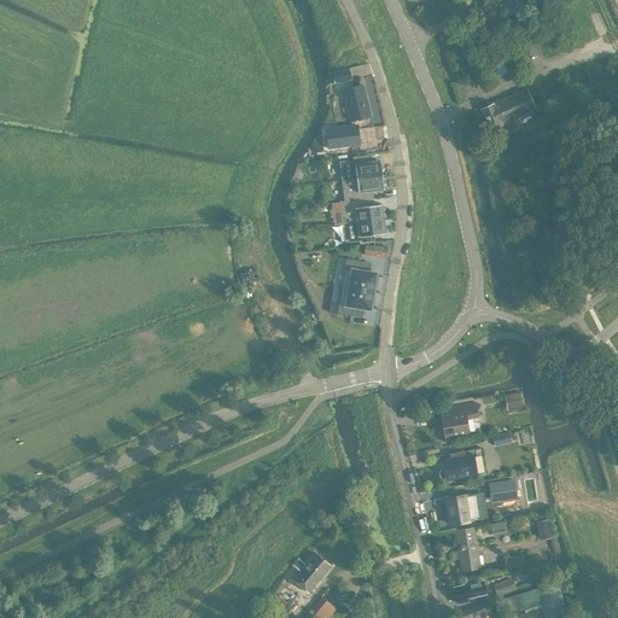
[(351,80),(349,69),(348,68),(334,71),(337,82),(351,80)]
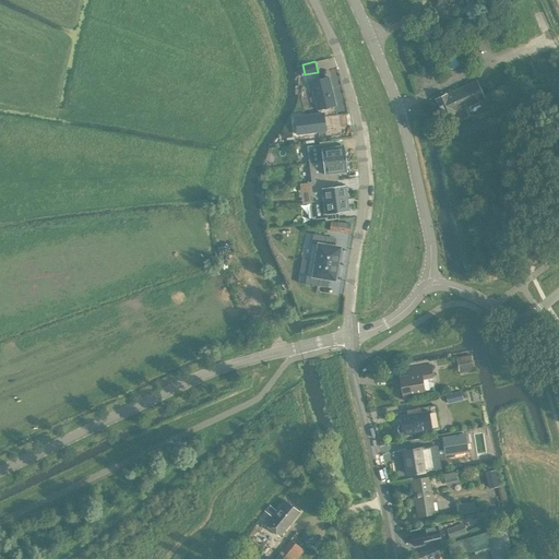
[(335,105),(329,78),(307,82),(309,91),(312,90),(317,109),(335,105)]
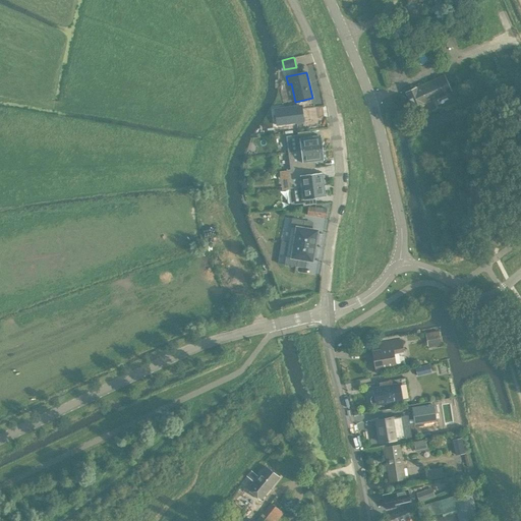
[(452,92),(444,75),(416,88),(416,87),(404,93),(413,110),(417,108),(420,115),(437,108),(436,106),(438,104),(436,100),(452,92)]
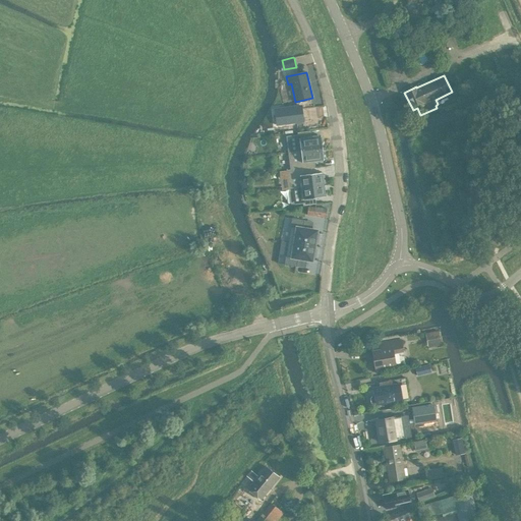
[(299,104),(277,107),(279,122),(302,119),(299,104)]
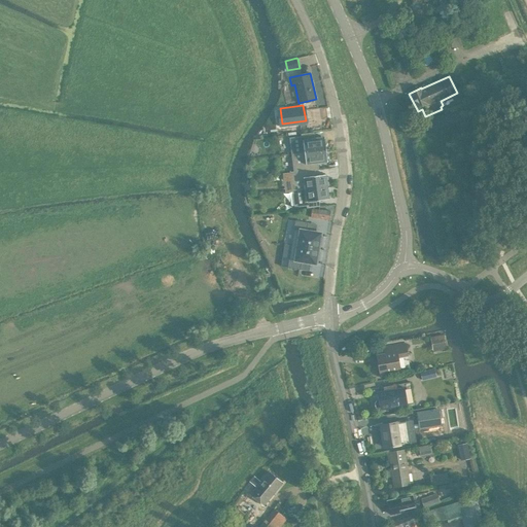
[(302,137),(289,138),(291,153),(325,149),(324,137),(314,138),(313,133),(301,134),(302,137)]
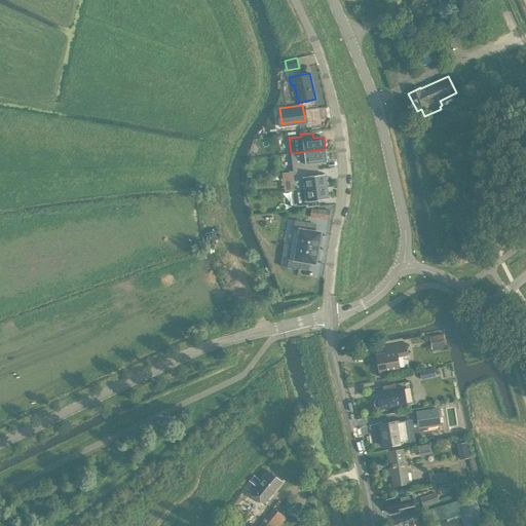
[(325,149),(291,153),(293,172),(313,170),(316,170),(316,168),(316,162),(327,161),(325,149)]
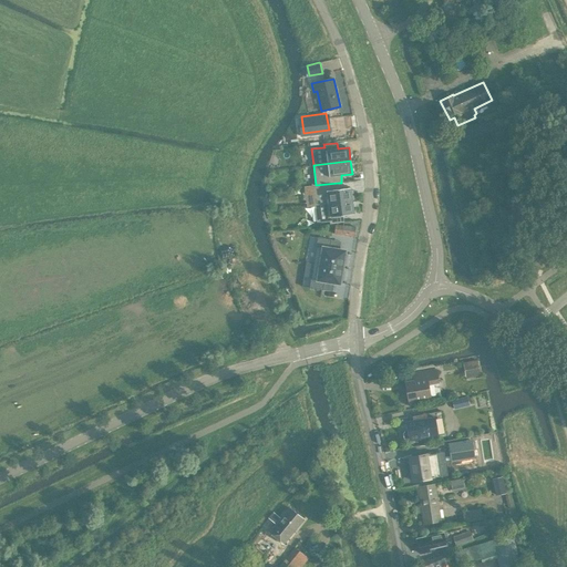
[(316,185),(312,185),(312,186),(315,205),(351,200),(350,188),(350,187),(339,189),(338,183),(316,185)]
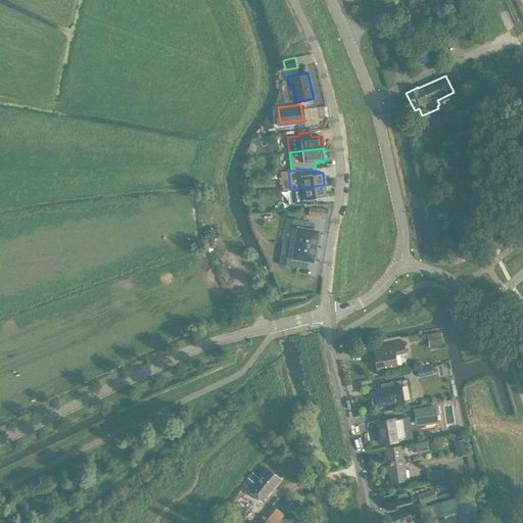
[(324,185),(290,189),(292,205),(304,204),(304,206),(316,204),(316,199),(326,197),(324,185)]
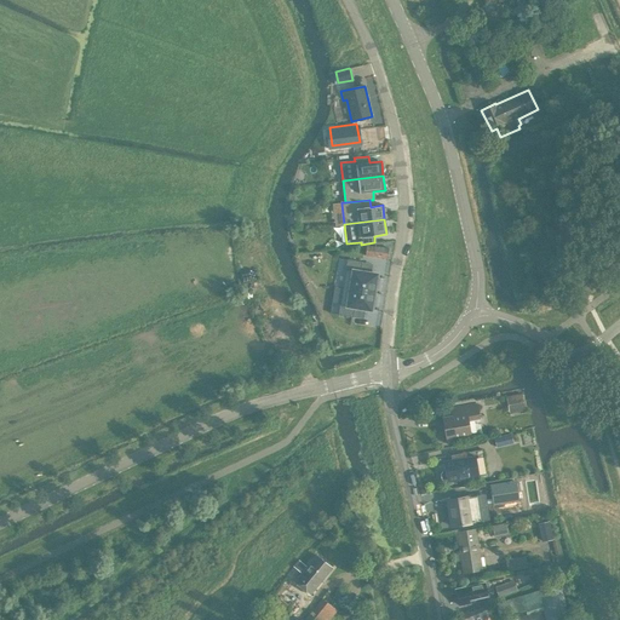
[(366,247),(365,256),(375,257),(388,258),(389,248),(366,246),(366,247)]
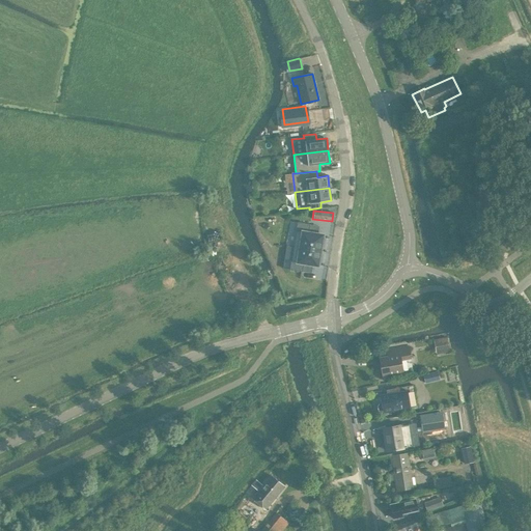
[(298,223),(294,246),(320,250),(320,247),(323,247),(325,239),(323,239),(323,235),(317,234),(309,232),(310,224),(298,223)]
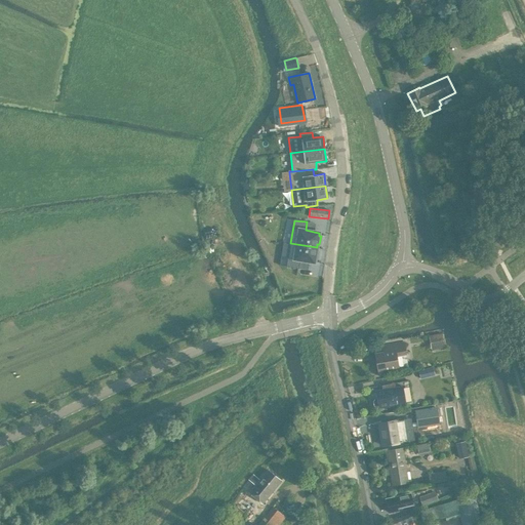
[(290,243),(287,267),(298,269),(300,260),(310,261),(315,263),(315,259),(317,259),(318,251),(316,251),(317,247),(290,243)]
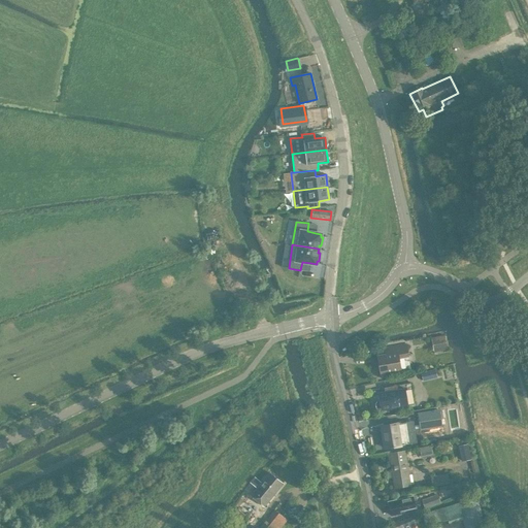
[(431,338),(433,353),(447,350),(443,336),(431,338)]
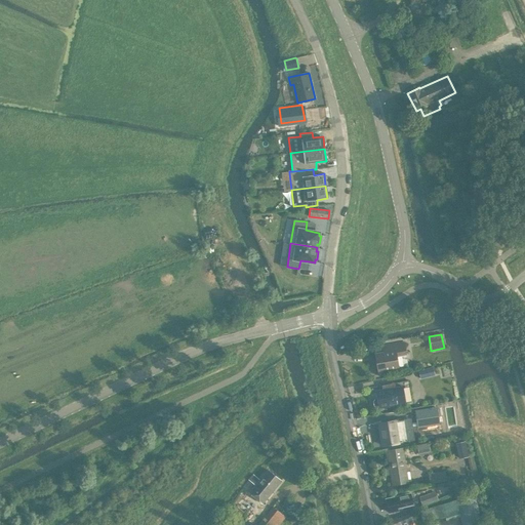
[(384,353),(375,354),(378,372),(398,368),(396,356),(406,355),(404,342),(382,347),(384,353)]
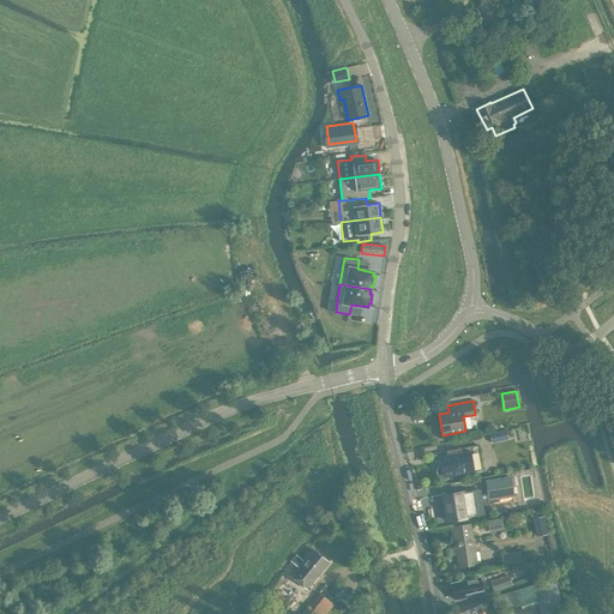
[(479,446),(431,455),(434,479),(482,470),(479,446)]
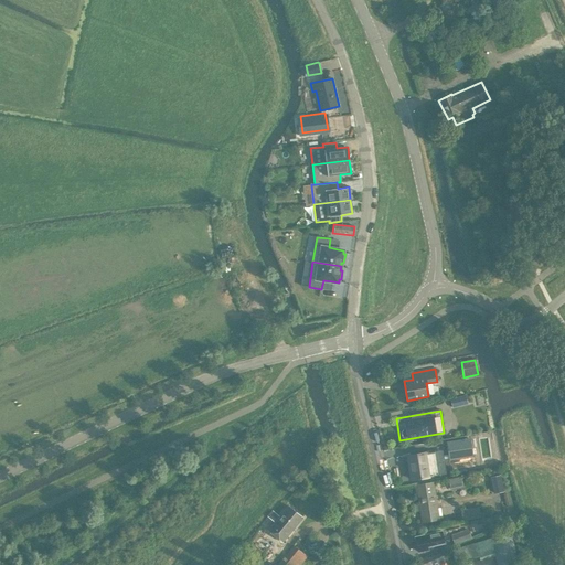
[(449,460),(472,457),(470,438),(446,441),(449,460)]
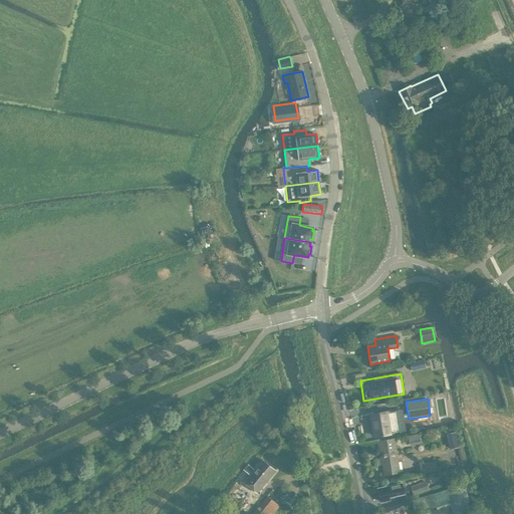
[(390,434),(394,433),(391,411),(387,412),(370,414),(374,437),(390,434)]
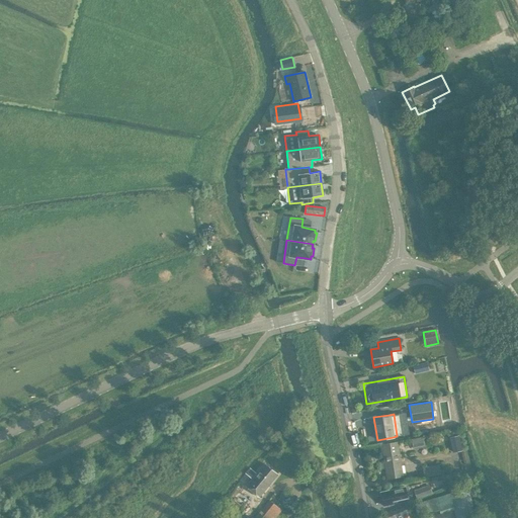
[(423,436),(411,439),(413,448),(425,446),(423,436)]
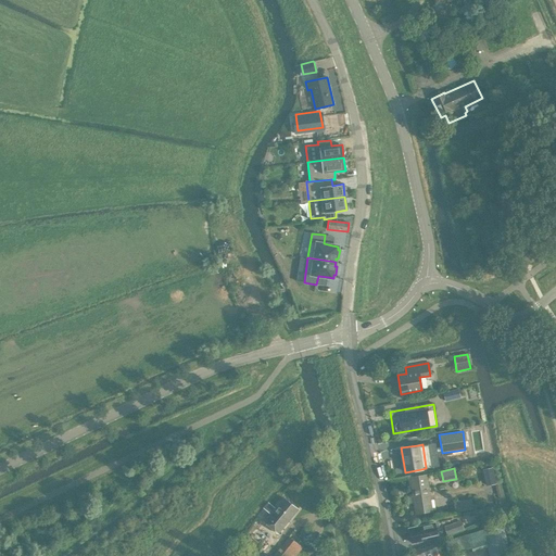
[(482,472),(485,485),(495,483),(492,470),(482,472)]
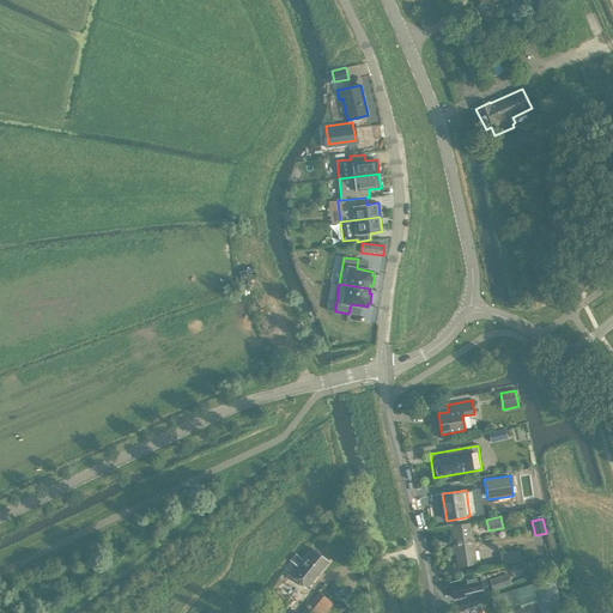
[(477,564),(471,523),(451,526),(457,566),(477,564)]
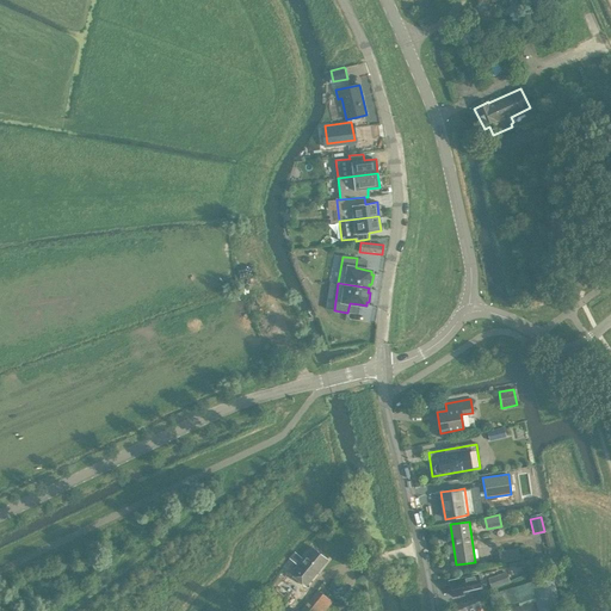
[(295,553),(290,559),(297,565),(289,574),(306,587),(327,560),(312,547),(302,559),(296,553),(295,553)]
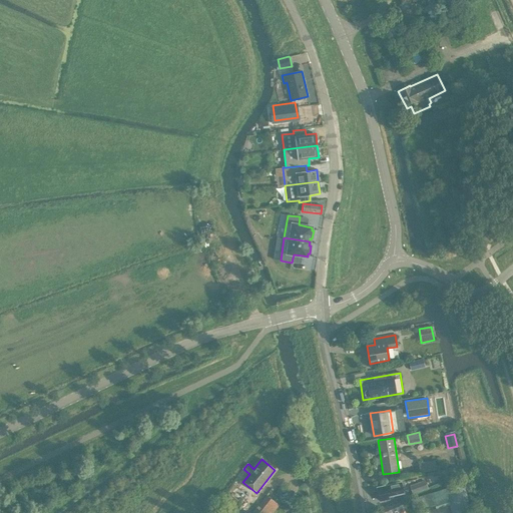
[(421,472),(436,470),(435,460),(419,463),(421,472)]
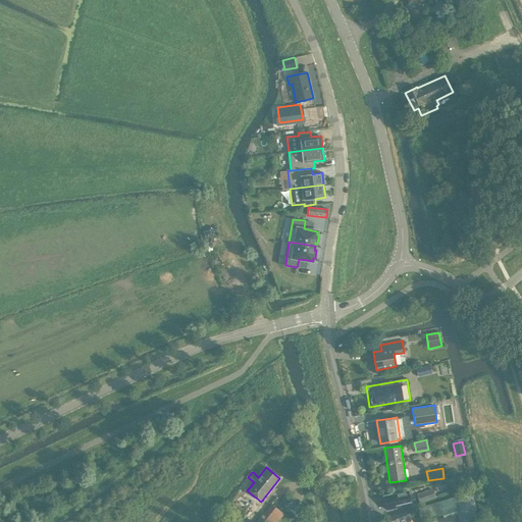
[(435,497),(432,488),(417,494),(420,503),(435,497)]
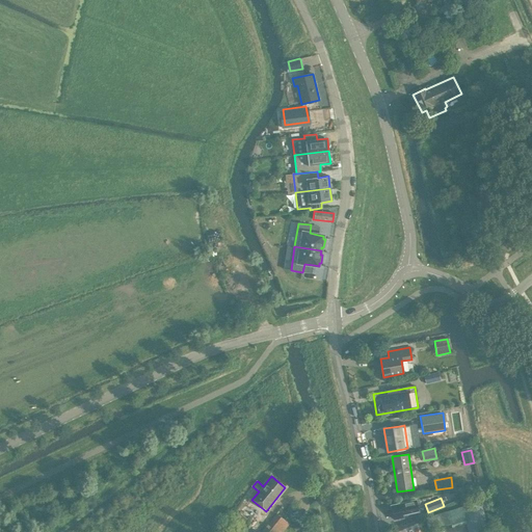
[(416,500),(391,506),(395,520),(402,517),(402,514),(418,510),(416,500)]
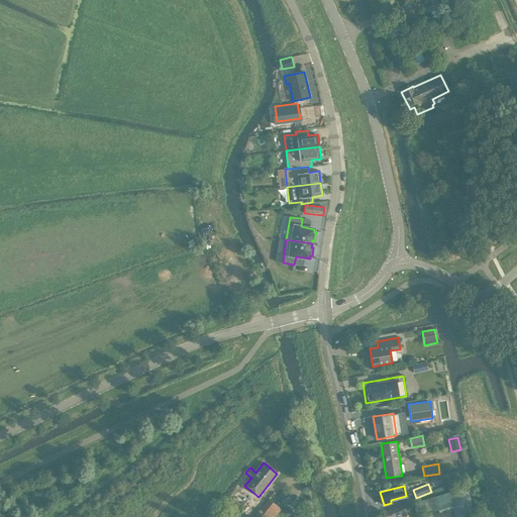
[(474,516),(467,486),(449,490),(449,492),(453,508),(454,516),(474,516)]
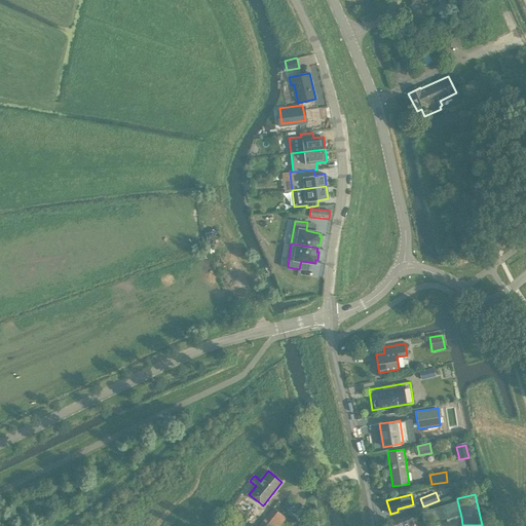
[(442,505),(420,512),(423,525),(446,518),(442,505)]
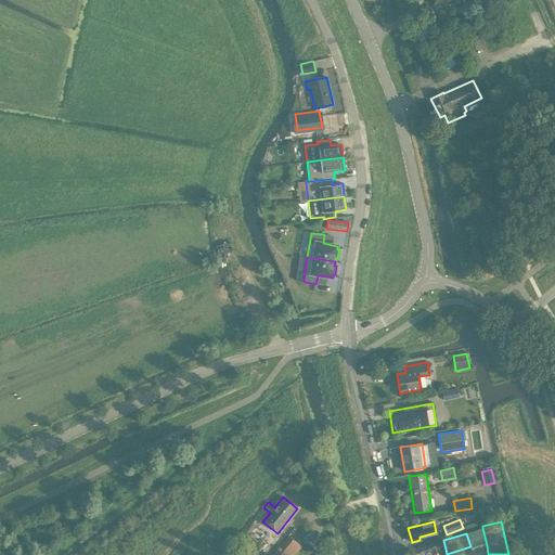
[(294,554),(301,546),(288,536),(272,554),(294,554)]
